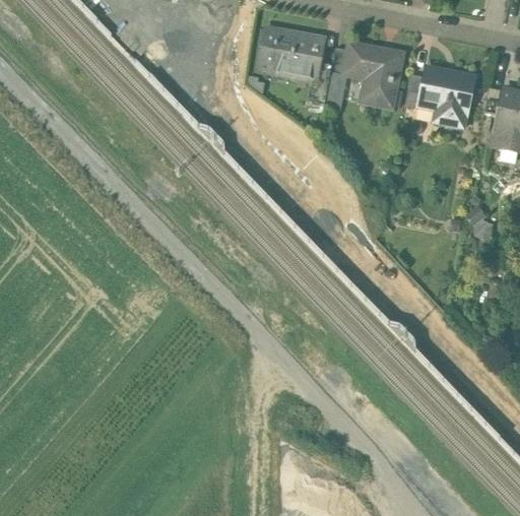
[(324,39),(276,28),(270,64),(289,68),(288,75),(308,79),(314,80),(316,80),(319,63),(324,39)]
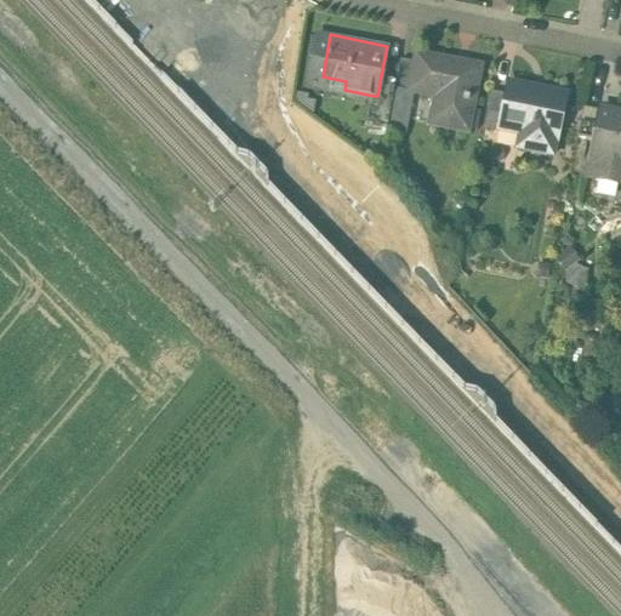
[(480,63),(416,50),(414,58),(409,87),(414,89),(436,93),(429,120),(467,129),(480,63)]
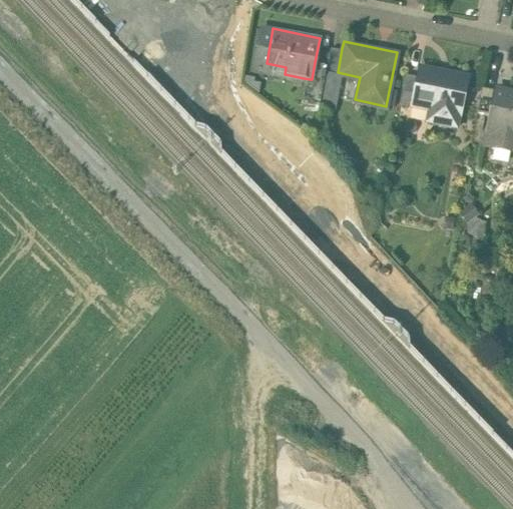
[(342,48),(331,46),(327,64),(326,70),(338,72),(342,48)]
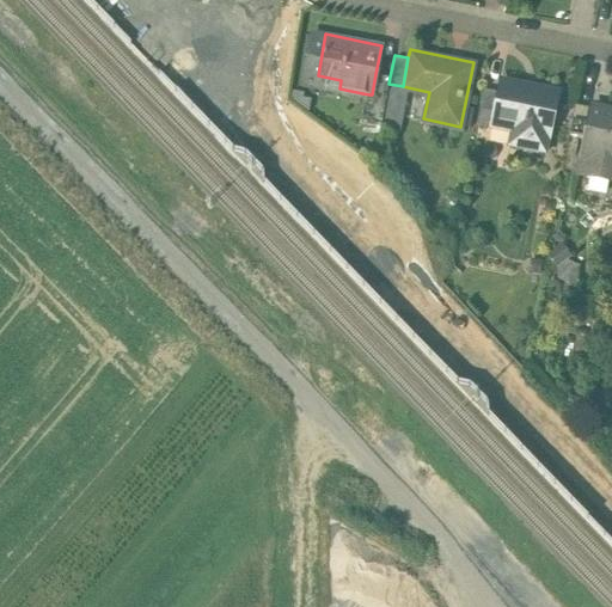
[(390,77),(375,74),(372,94),(369,94),(368,103),(384,106),(389,84),(390,77)]
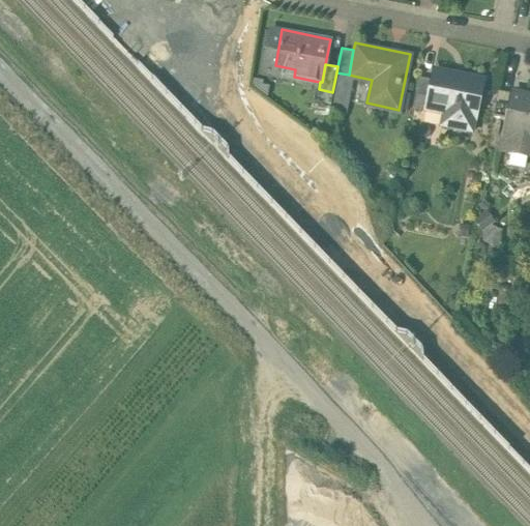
[(482,77),(434,67),(432,78),(425,108),(443,112),(441,123),(472,129),(474,118),(482,77)]
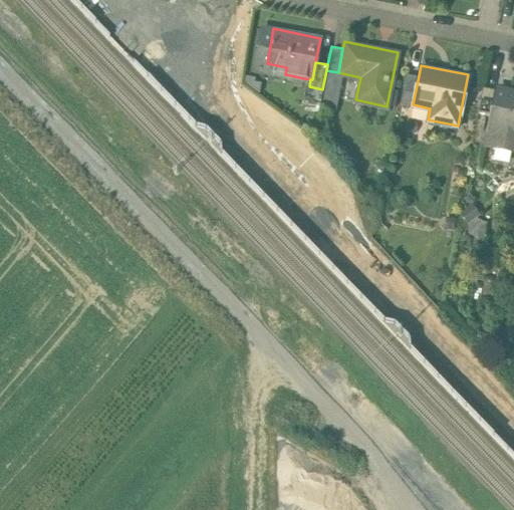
[(338,72),(326,70),(322,89),(319,105),(335,108),(342,73),(338,72)]
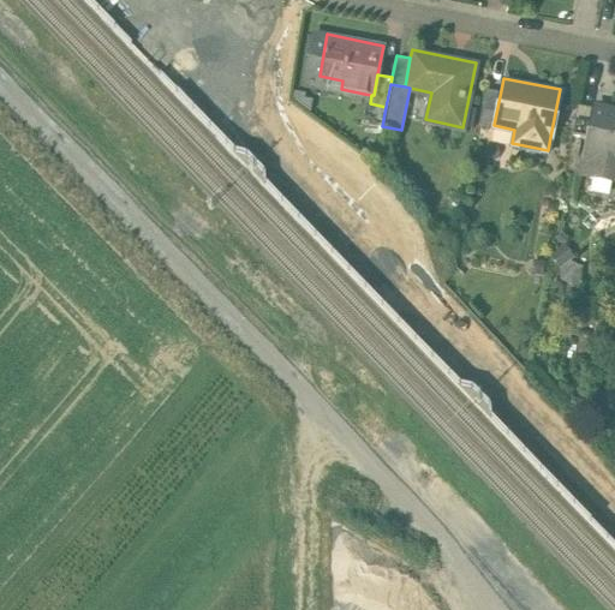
[(501,90),(485,87),(478,123),(494,125),(501,90)]
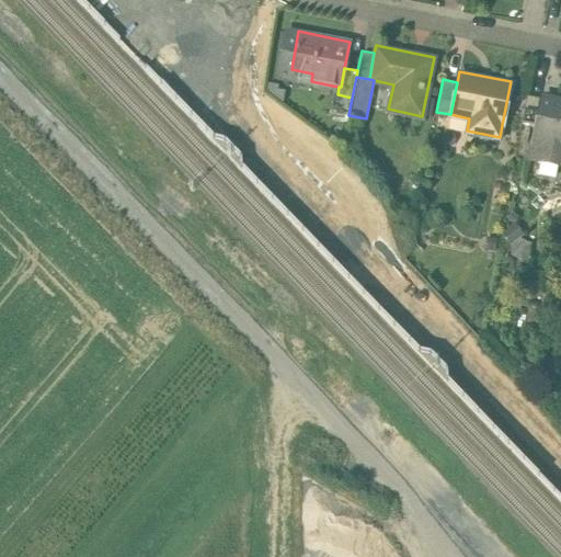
[(352,98),(338,94),(339,87),(332,86),(327,111),(348,115),(352,98)]
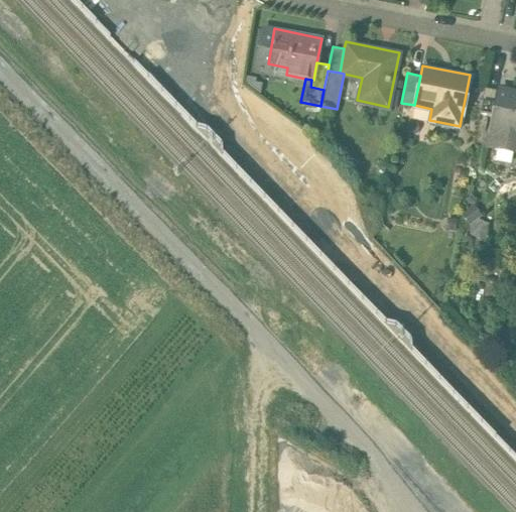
[(498,90),(485,87),(480,111),(493,113),(498,90)]
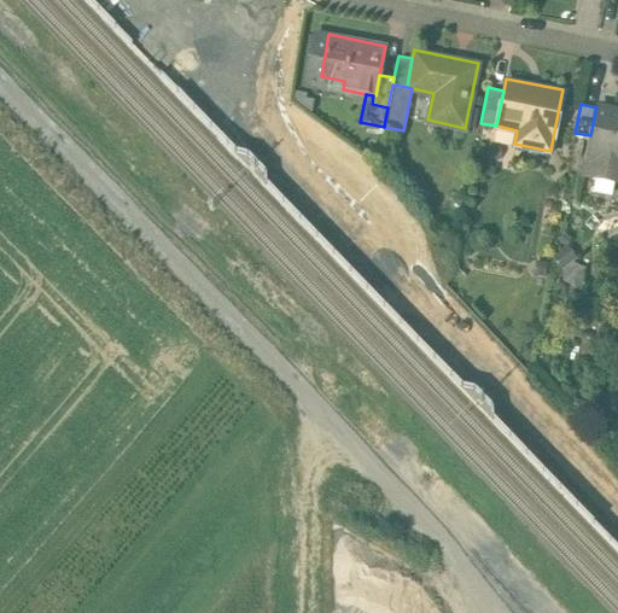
[(617,110),(596,106),(596,107),(590,135),(583,170),(590,171),(595,176),(614,180),(617,179),(617,110)]
